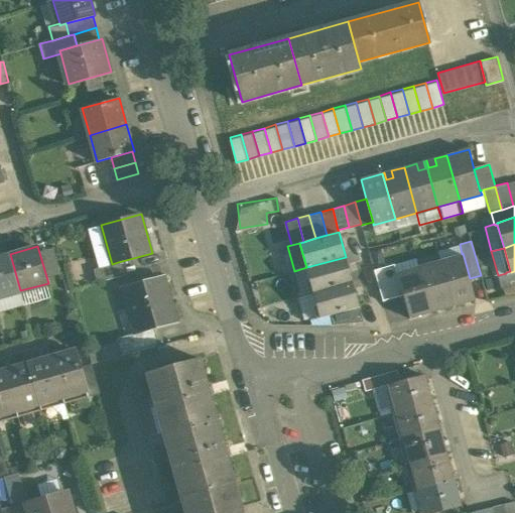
[(419,265),(440,260),(437,250),(416,255),(419,265)]
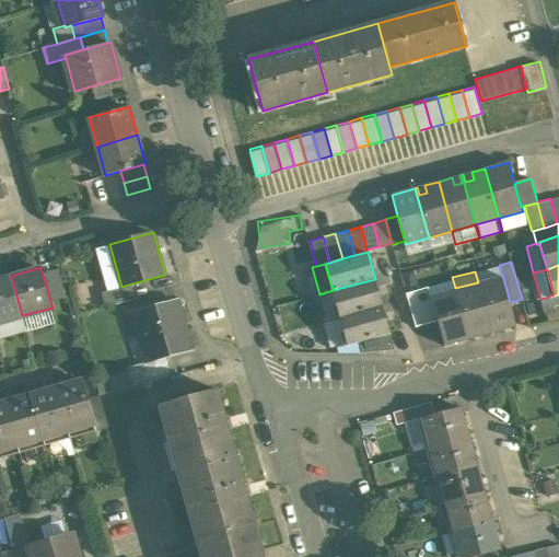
[(501,276),(478,282),(492,332),(505,327),(503,321),(511,318),(513,325),(515,325),(510,302),(502,275),(501,276)]
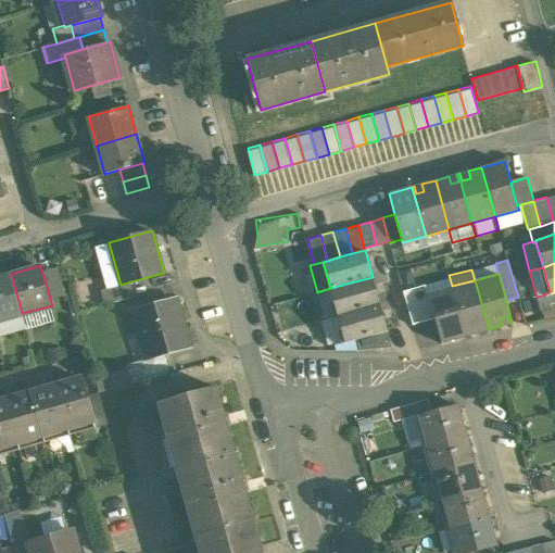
[(11,274),(0,276),(0,319),(22,313),(11,274)]
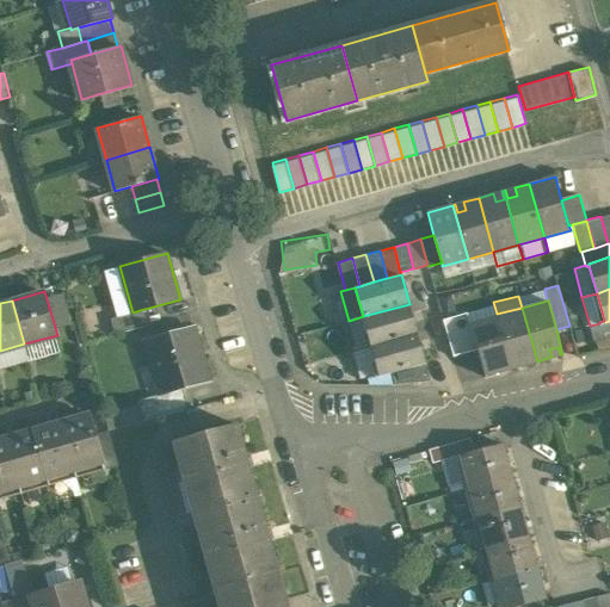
[(410,304),(363,316),(371,346),(418,333),(410,304)]
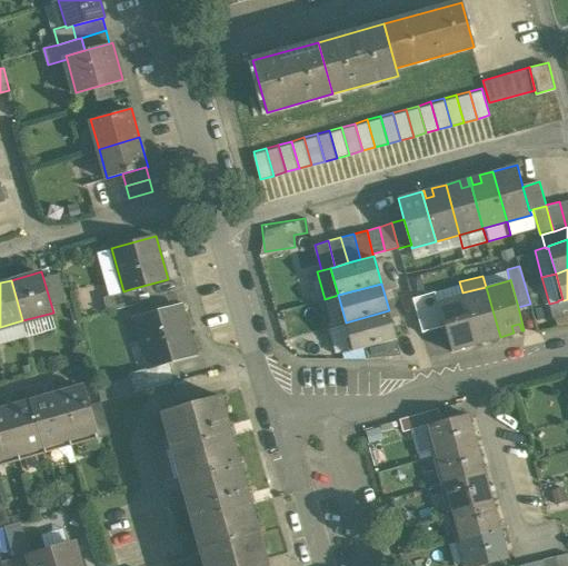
[(486,287),(462,293),(476,344),(500,337),(486,287)]
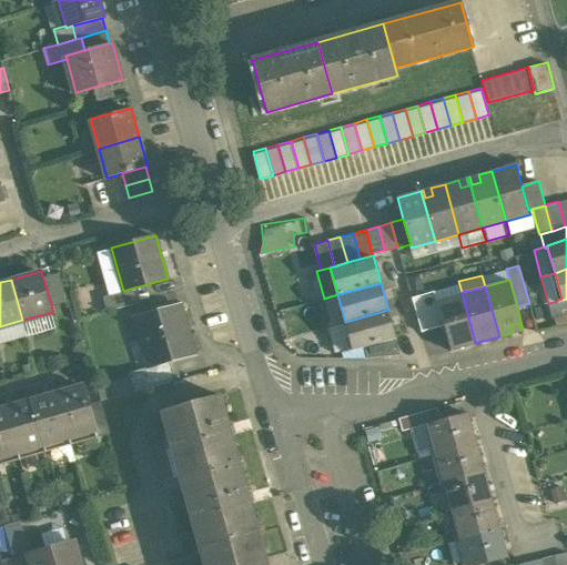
[(133,304),(130,289),(123,291),(104,295),(109,311),(133,304)]
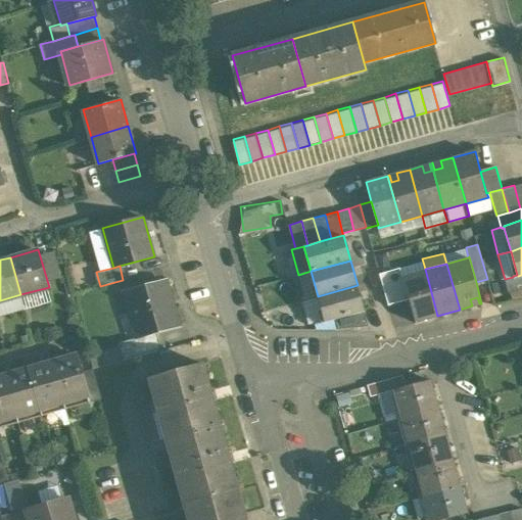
[(425,269),(402,276),(409,296),(416,322),(437,316),(425,269)]
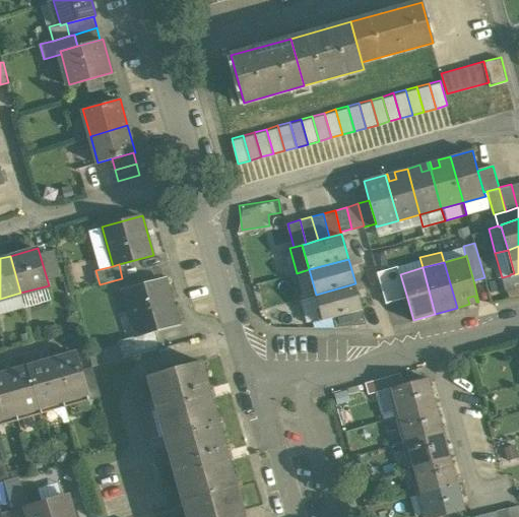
[(303,298),(316,295),(309,269),(297,273),(303,298)]
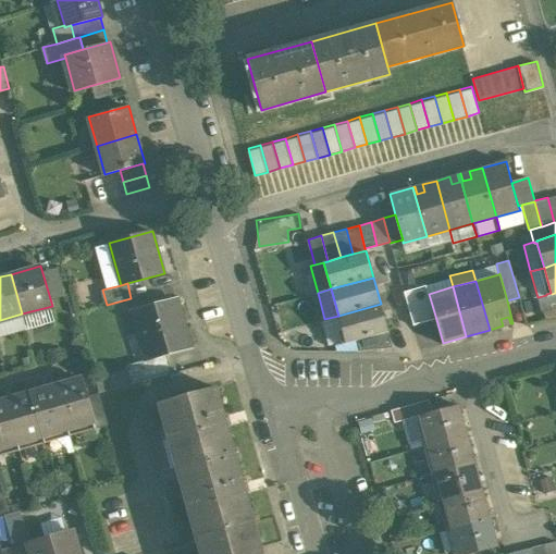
[(551,293),(546,294),(546,295),(538,297),(542,311),(555,306),(555,293),(552,294),(551,293)]
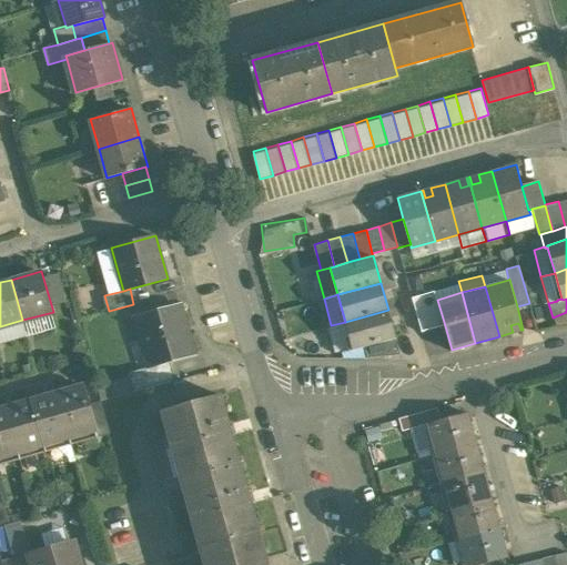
[(444,322),(437,300),(424,303),(431,326),(444,322)]
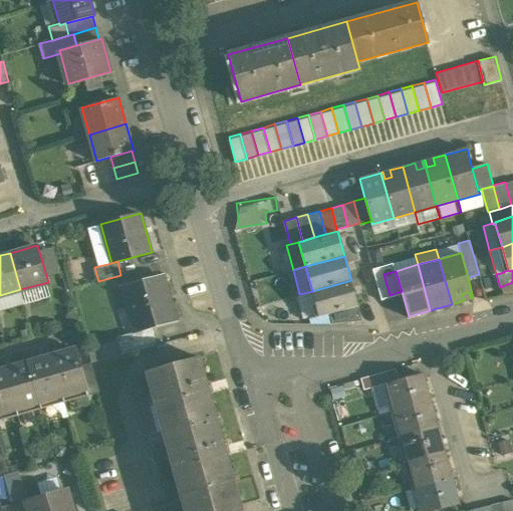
[(163,275),(122,287),(136,330),(154,325),(176,319),(163,275)]
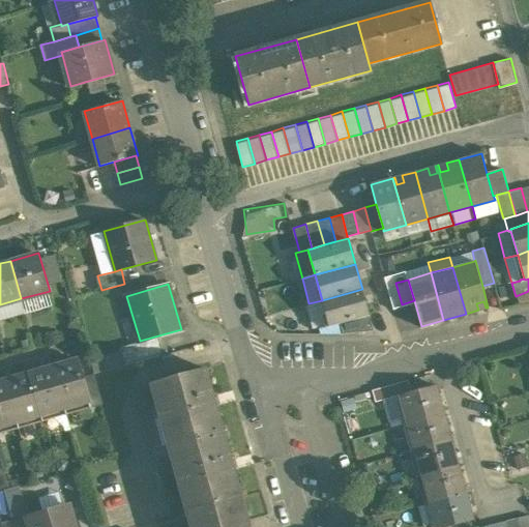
[(362,289),(322,300),(326,314),(324,315),(326,324),(325,325),(325,327),(341,323),(370,315),(362,289)]
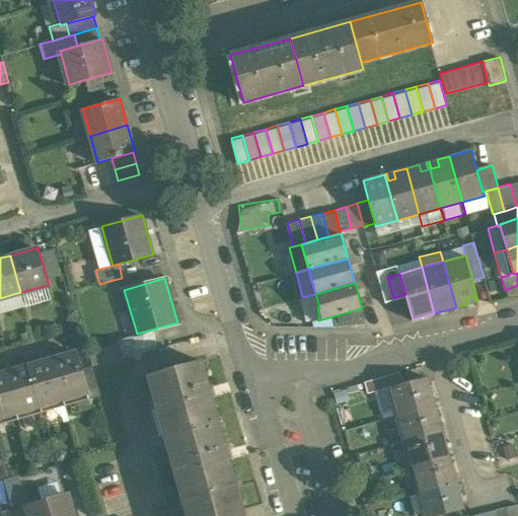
[(362,308),(334,316),(336,325),(366,322),(362,308)]
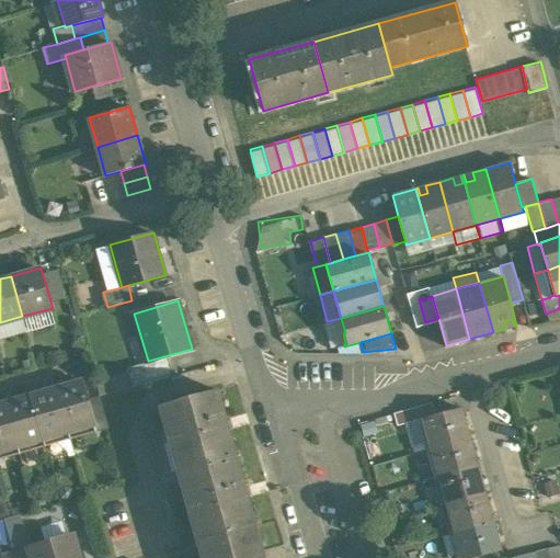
[(148,361),(128,366),(134,386),(173,375),(168,355),(148,361)]
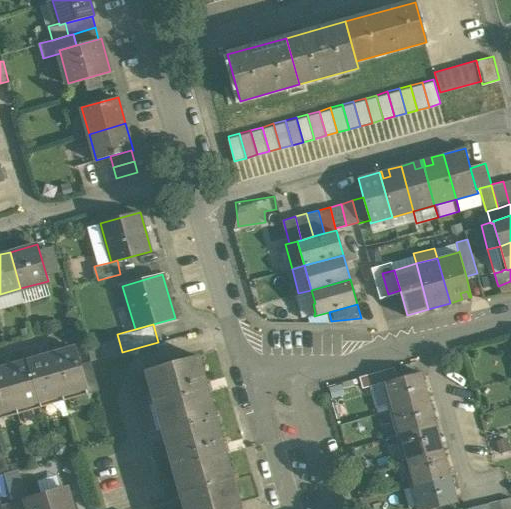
[(75,346),(51,353),(62,393),(86,387),(75,346)]
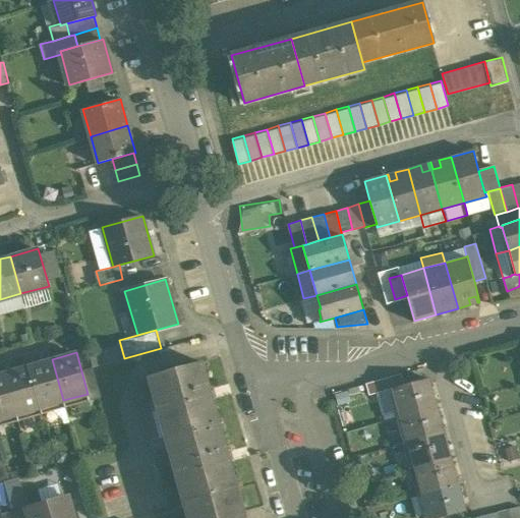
[(63,400),(52,359),(29,366),(40,407),(63,400)]
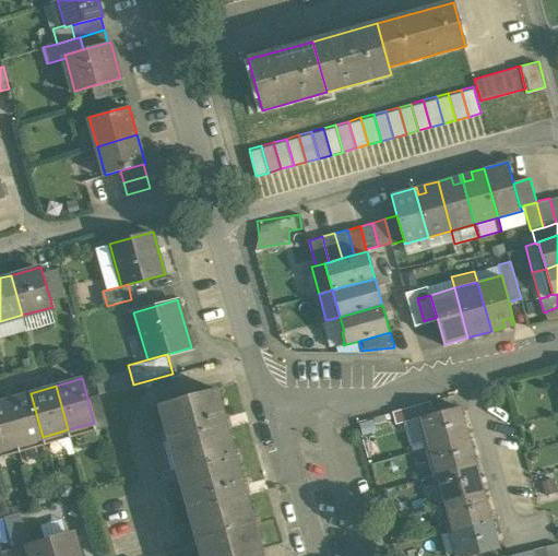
[(217,388),(165,403),(183,469),(236,454),(217,388)]
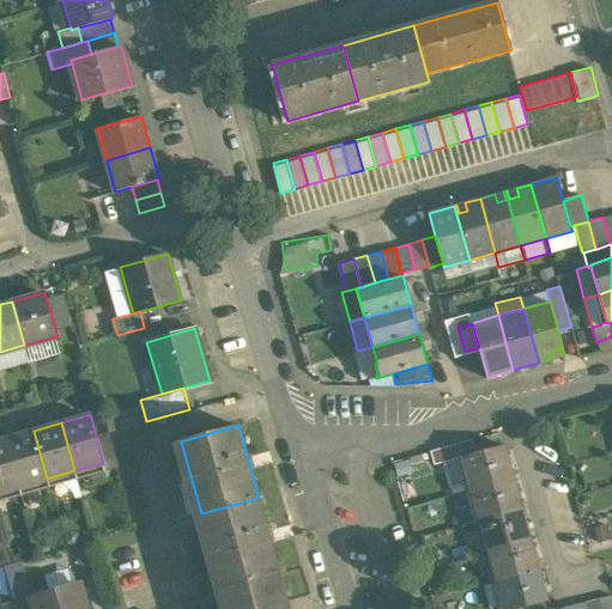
[(34,431),(6,438),(19,487),(47,479),(34,431)]
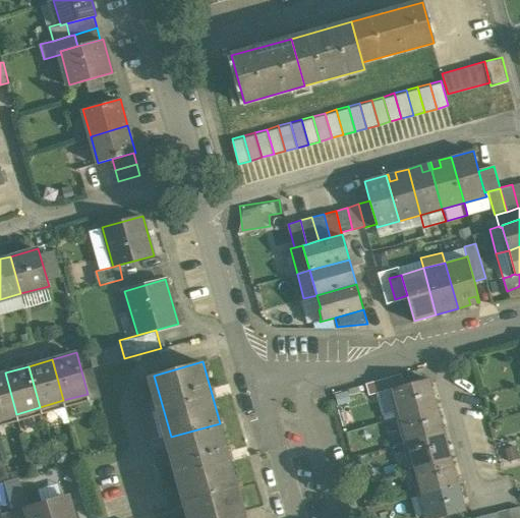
[(5,372),(0,373),(0,418),(16,414),(5,372)]
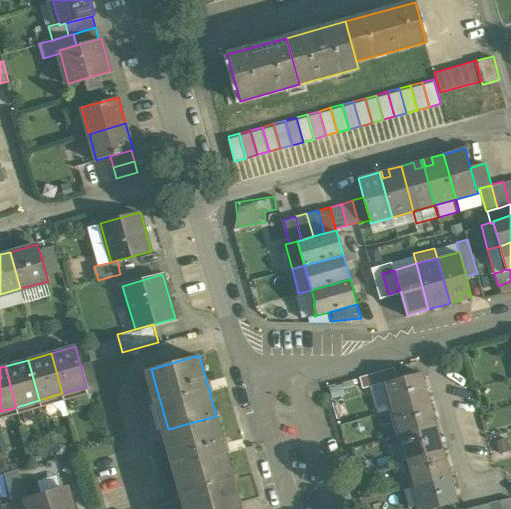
[(421,371),(386,381),(394,408),(429,398),(421,371)]
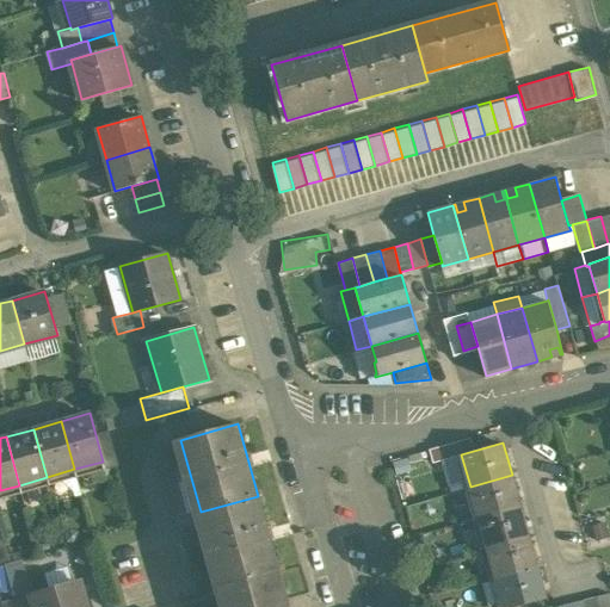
[(512,475),(470,487),(478,516),(519,505),(512,475)]
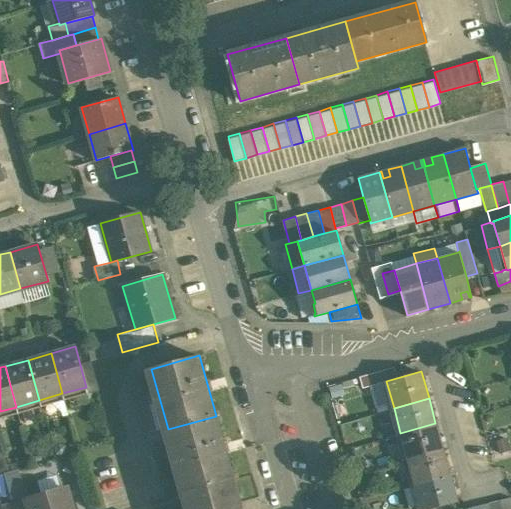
[(216,416),(168,429),(173,445),(166,447),(175,478),(182,476),(186,492),(233,479),(216,416)]
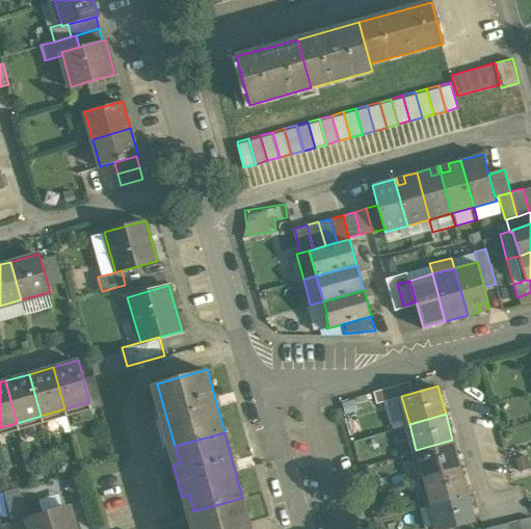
[(452,440),(416,450),(423,476),(459,466),(452,440)]
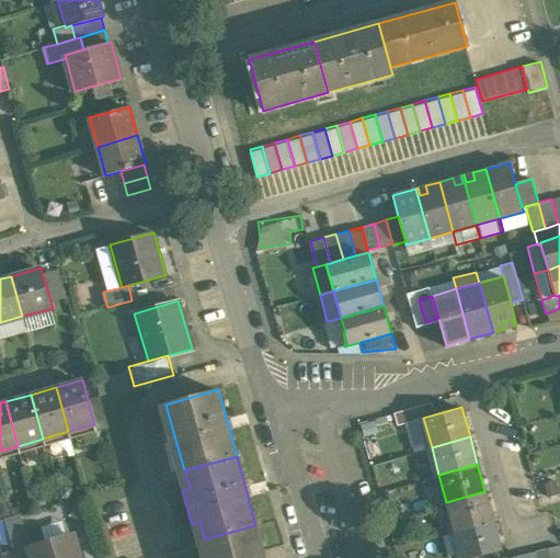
[(484,491),(446,502),(454,530),(492,520),(484,491)]
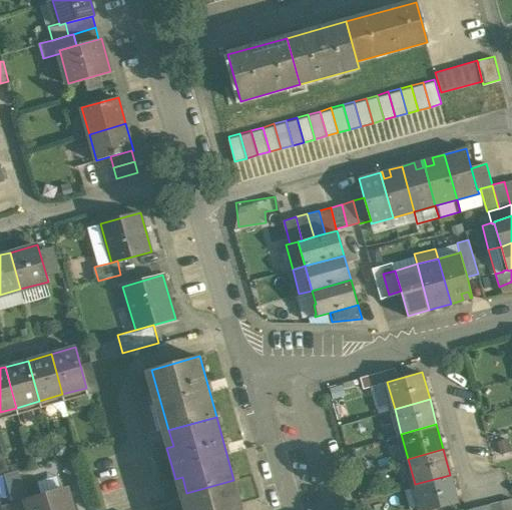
[(3,451),(0,451),(0,474),(4,473),(9,472),(3,451)]
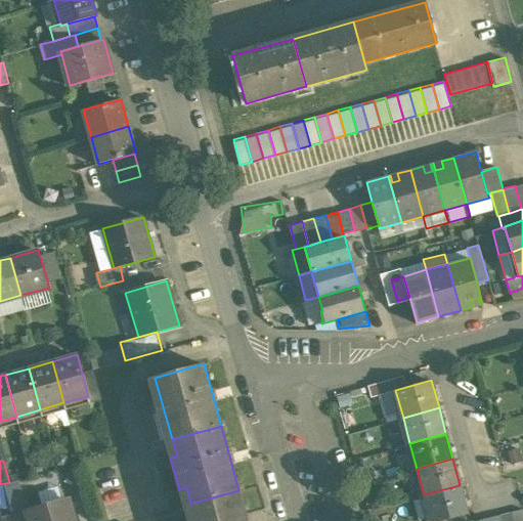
[(18,479),(4,483),(11,509),(27,505),(18,479)]
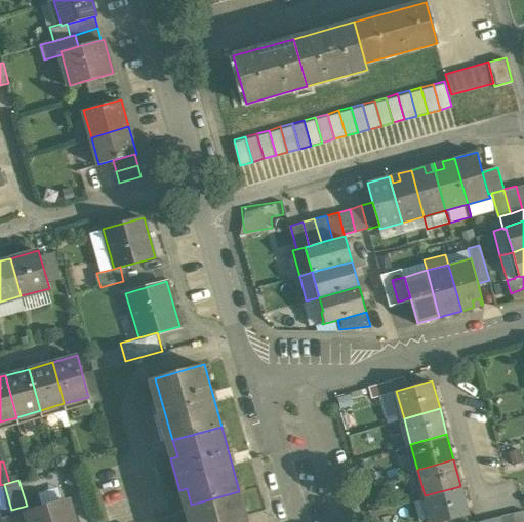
[(460,486),(425,495),(432,521),(437,521),(469,514),(460,486)]
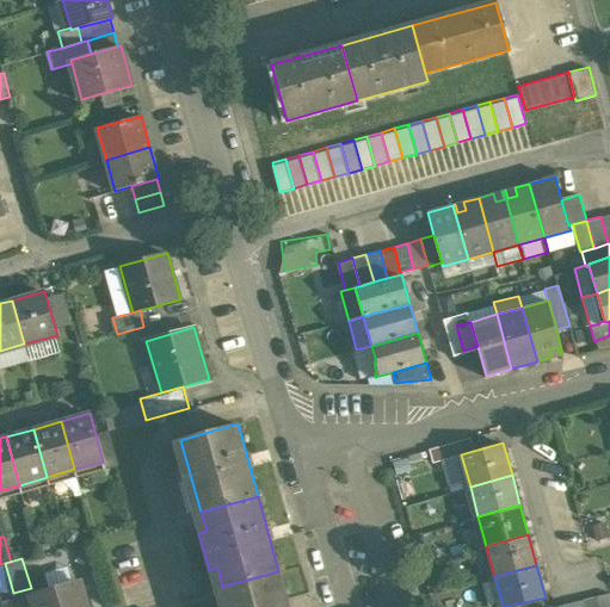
[(288,606),(278,571),(222,587),(227,606),(288,606)]
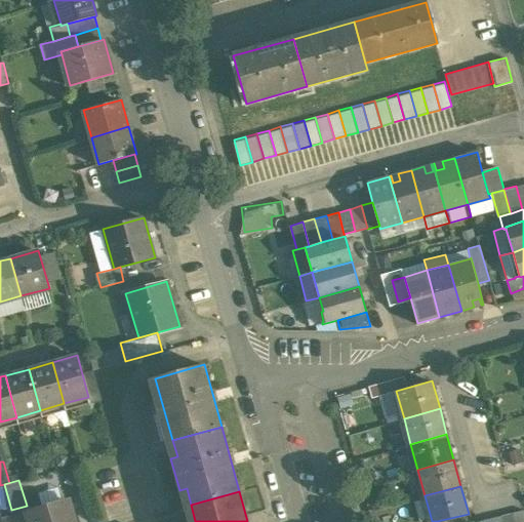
[(27,513),(29,521),(74,521),(69,500),(27,513)]
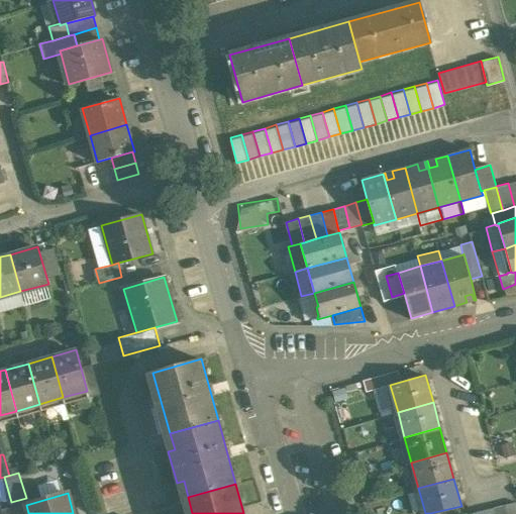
[(515,501),(505,504),(507,513),(515,513),(515,501)]
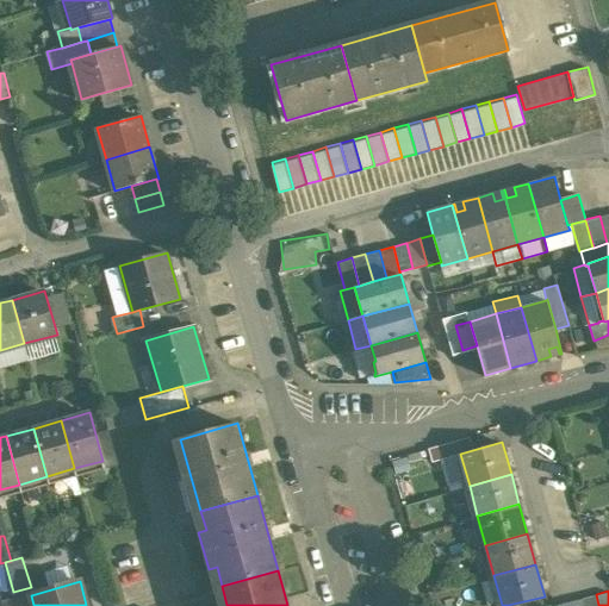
[(598,605),(596,594),(583,598),(585,605),(598,605)]
